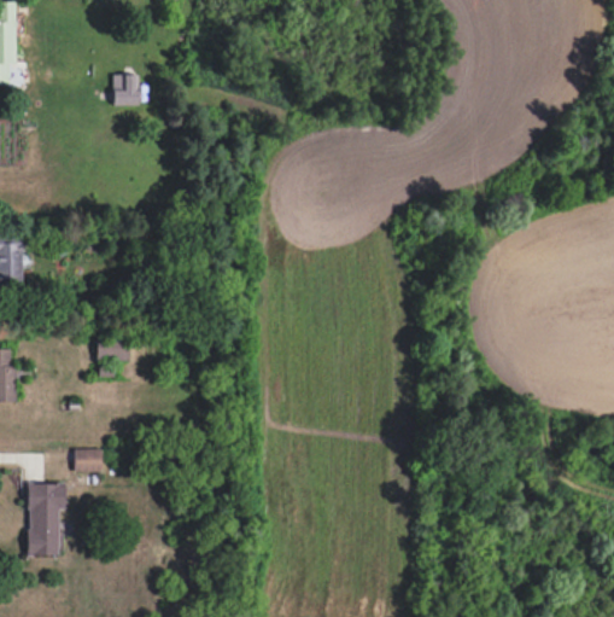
[(17,64),(16,1),(0,0),(0,85),(10,85),(10,64),(17,64)]
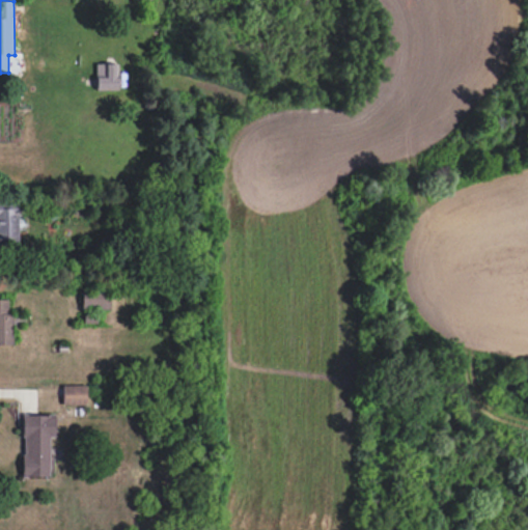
[(99,64),(99,91),(121,91),(120,64),(99,64)]
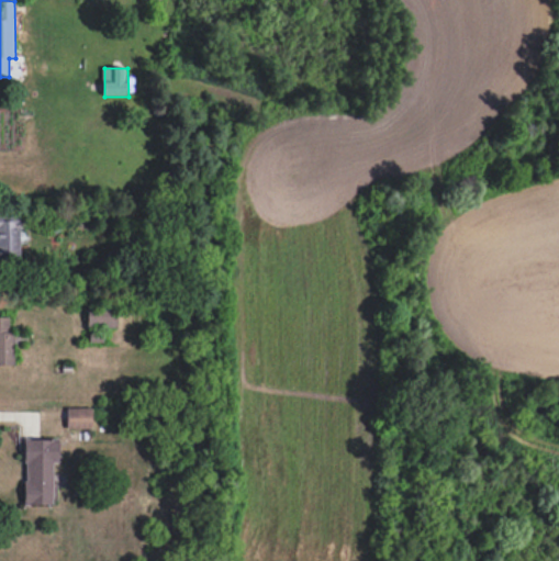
[(20,213),(0,213),(0,259),(21,258),(20,213)]
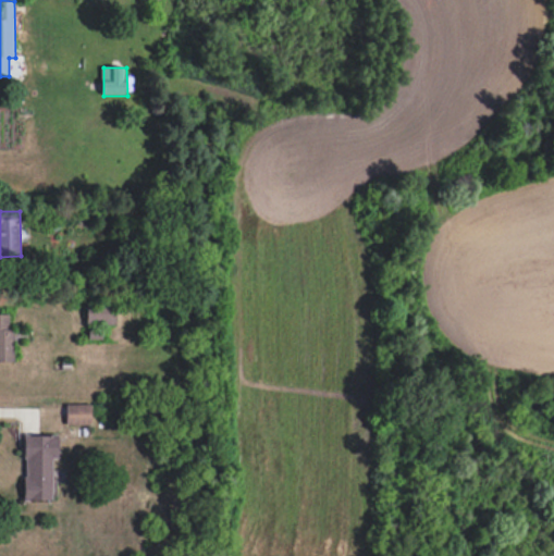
[(88,325),(117,325),(118,305),(88,305),(88,325)]
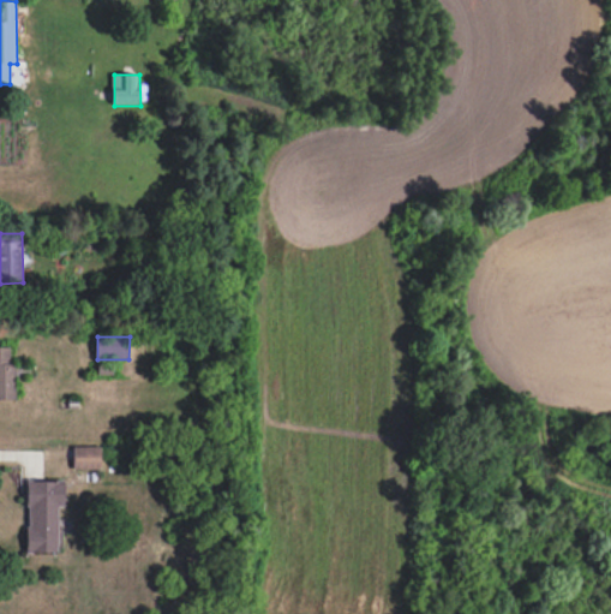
[(0,399),(17,400),(17,363),(12,364),(12,349),(0,347),(0,399)]
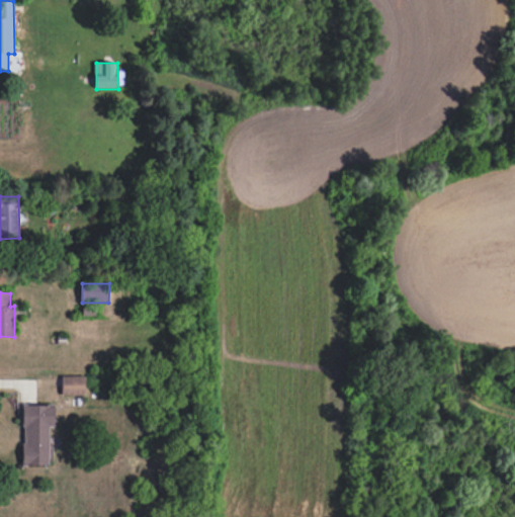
[(64,396),(86,396),(87,376),(64,376),(64,396)]
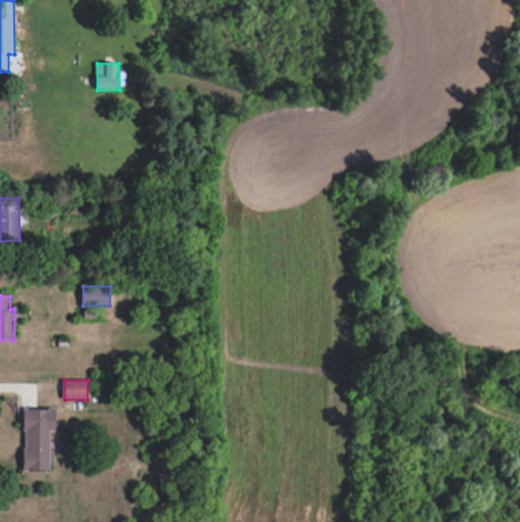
[(51,432),(56,432),(56,410),(25,409),(24,470),(50,471),(51,432)]
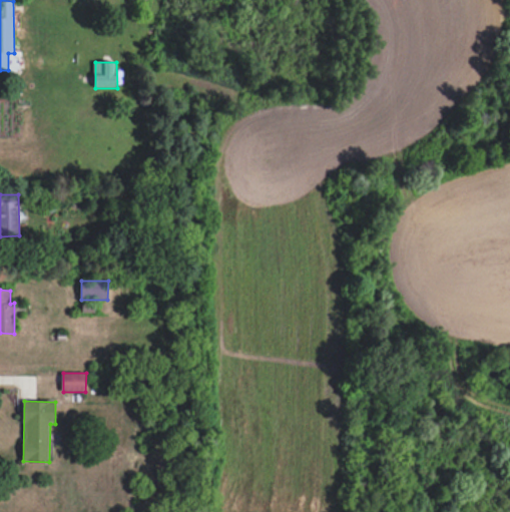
All buildings are outlined.
